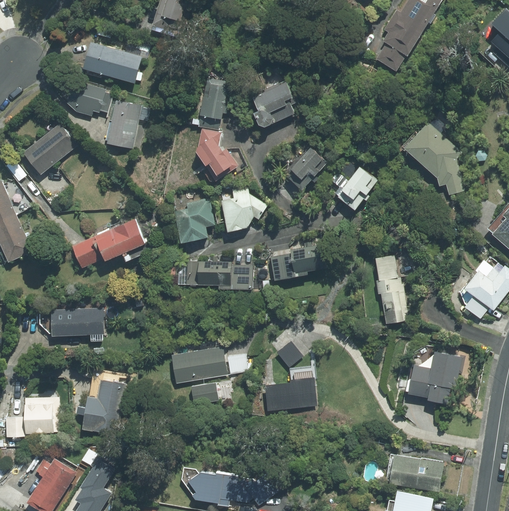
[(159,0),(152,30),(169,34),(176,0),(159,0)]
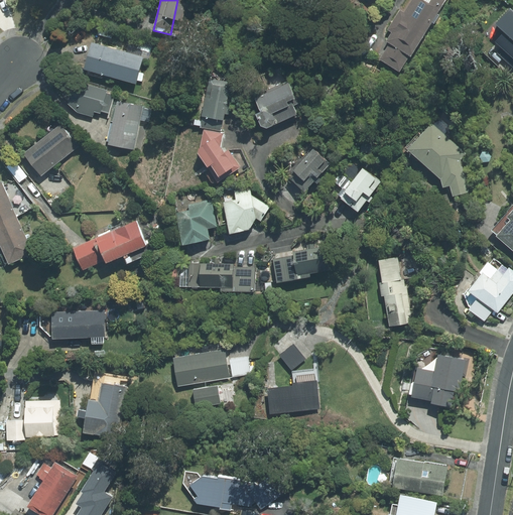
[(411,56),(444,0),(429,0),(427,4),(420,0),(409,0),(402,12),(398,10),(386,30),(390,32),(385,41),(388,43),(378,59),(399,73),(409,55),(411,56)]
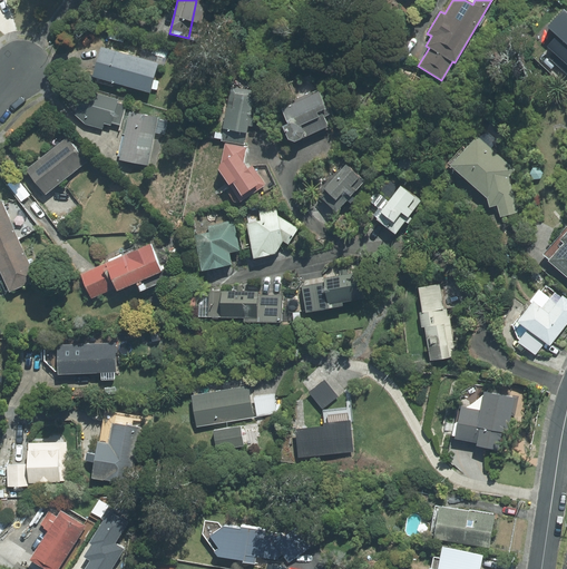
[(566,11),(557,3),(539,26),(544,32),(535,48),(543,51),(538,60),(566,84),(566,11)]
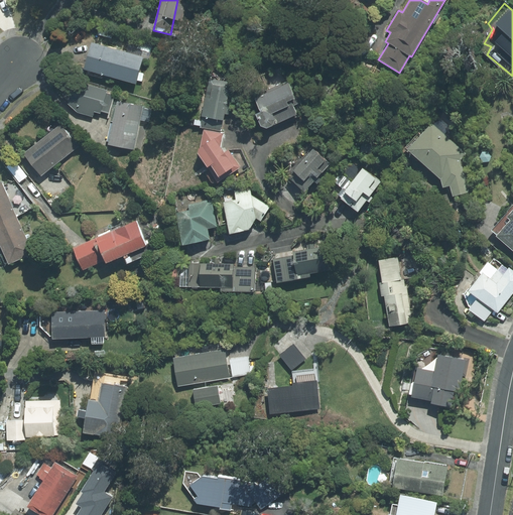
[(145,55),(90,42),(83,70),(138,83),(145,55)]
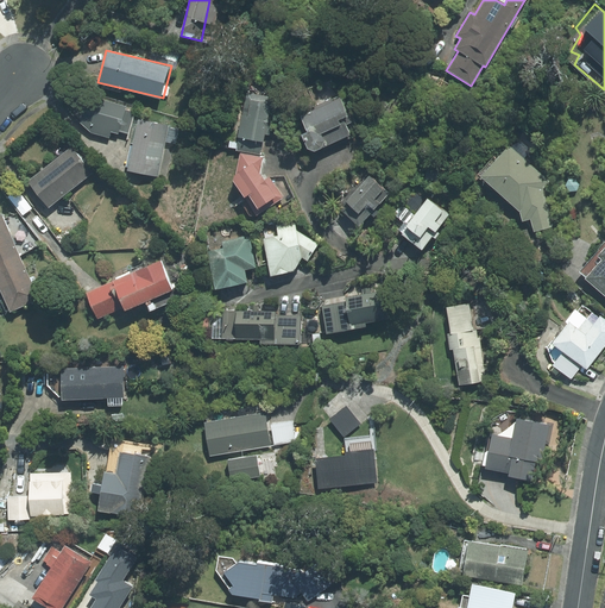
[(272,96),(246,92),(239,138),(265,143),(272,96)]
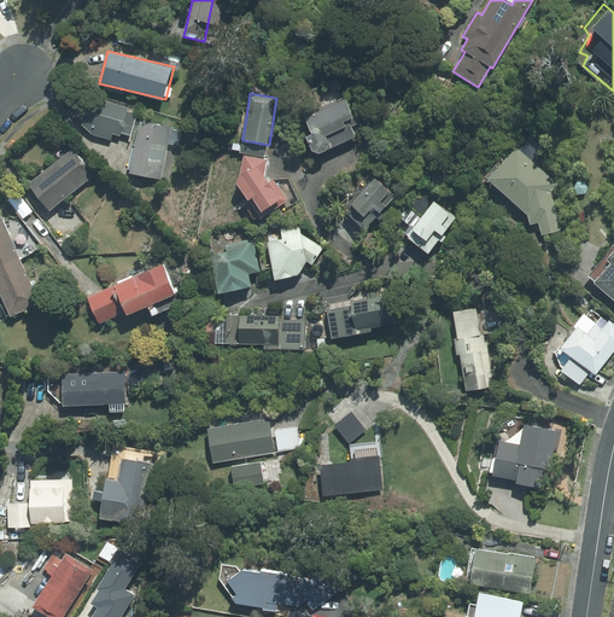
[(115,133),(127,137),(135,112),(83,94),(71,129),(111,143),(115,133)]
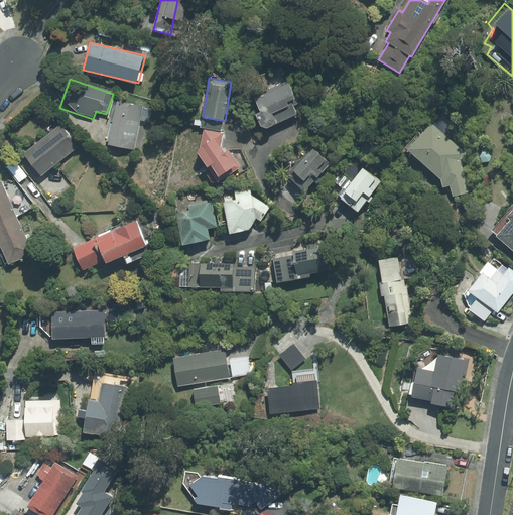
[(290,79),(281,83),(254,95),(261,110),(253,114),(261,130),(269,127),(296,115),(293,108),(301,104),(290,79)]
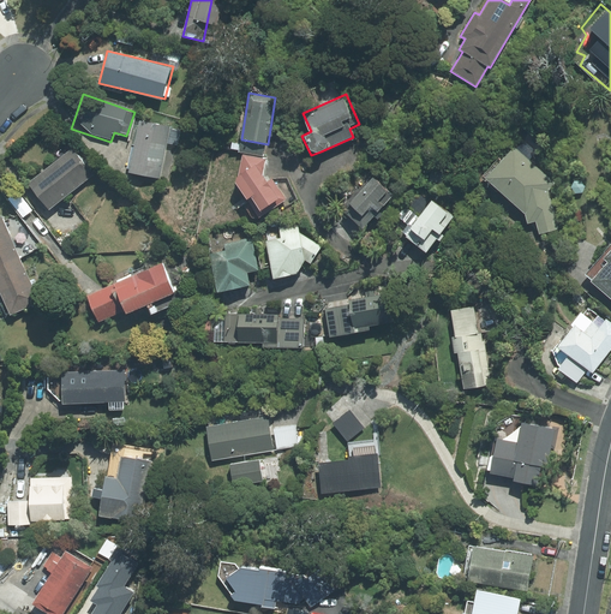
[(167,126),(138,121),(131,173),(160,177),(167,126)]
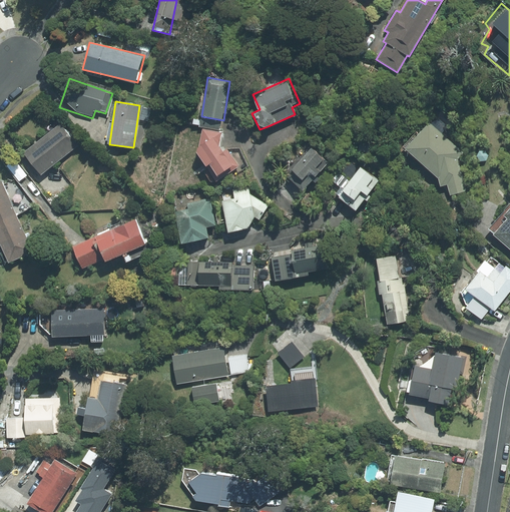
[(60,122),(22,150),(39,173),(77,145),(60,122)]
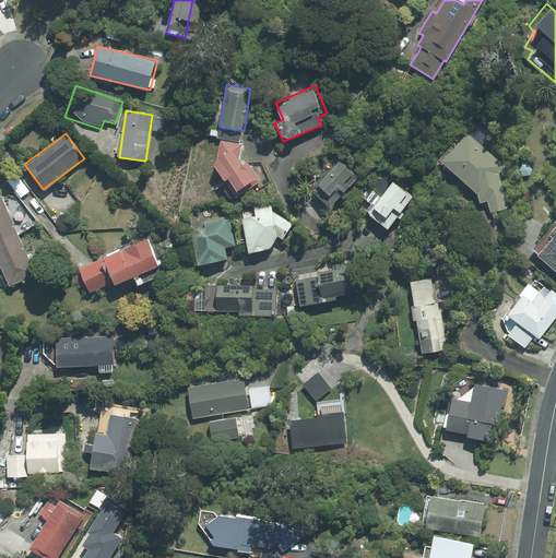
[(460,133),(436,162),(475,196),(472,199),(494,217),(498,211),(503,214),(528,185),(524,181),(533,171),(521,161),(509,175),(460,133)]
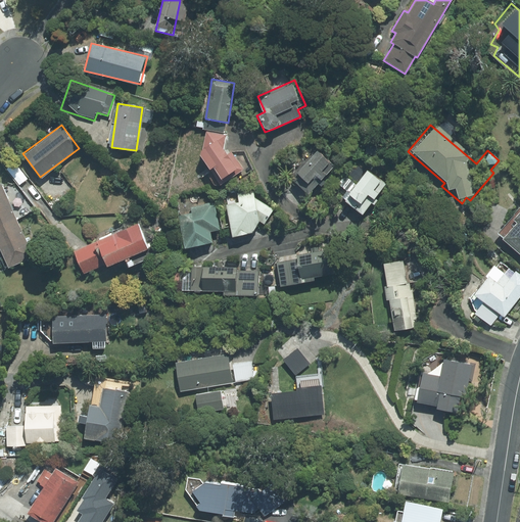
[(224,180),(237,170),(220,146),(224,143),(214,129),(201,138),(205,143),(195,150),(210,170),(215,168),(224,180)]
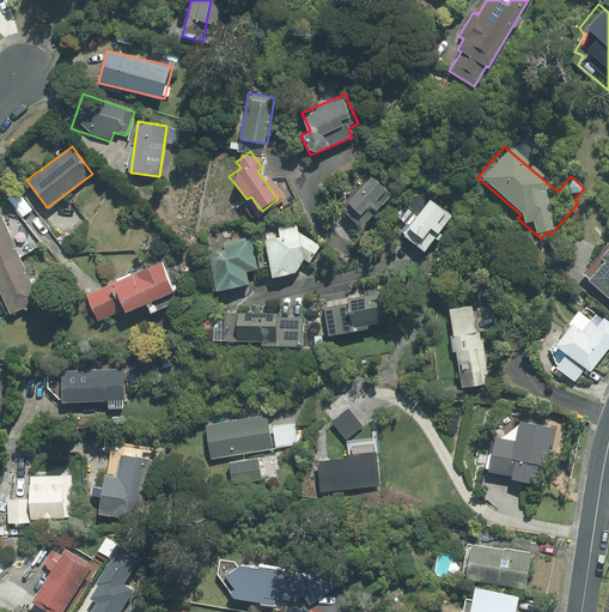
[(367,170),(335,205),(360,229),(376,212),(393,194),(388,189),(367,170)]
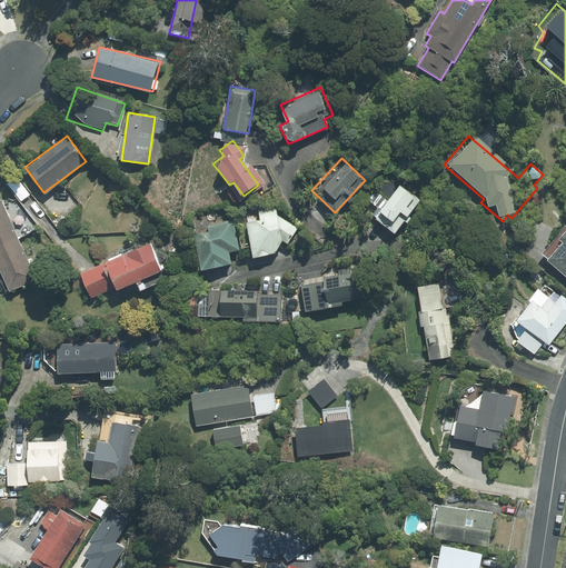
[(423,199),(401,183),(386,203),(381,200),(371,213),(376,217),(397,233),(423,199)]
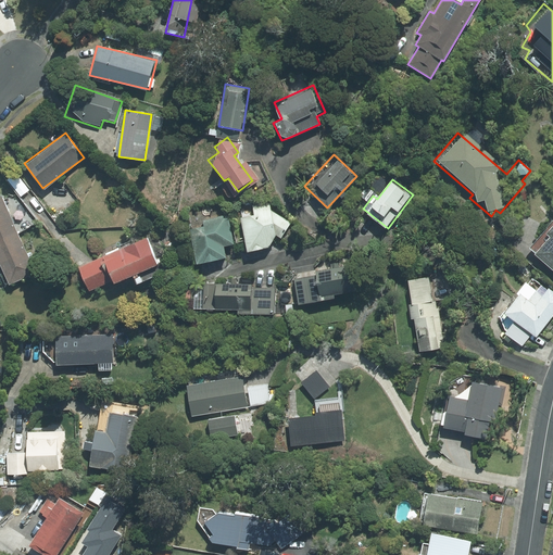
[(1,196),(0,197),(0,265),(7,284),(32,274),(1,196)]
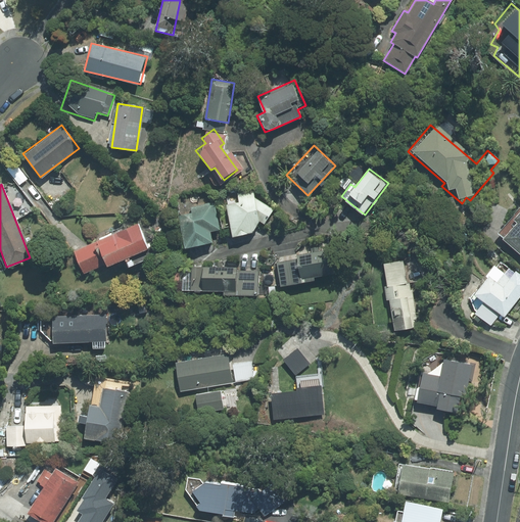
[(252,232),(260,221),(265,224),(273,210),(254,198),(247,193),(224,198),(233,236),(252,232)]
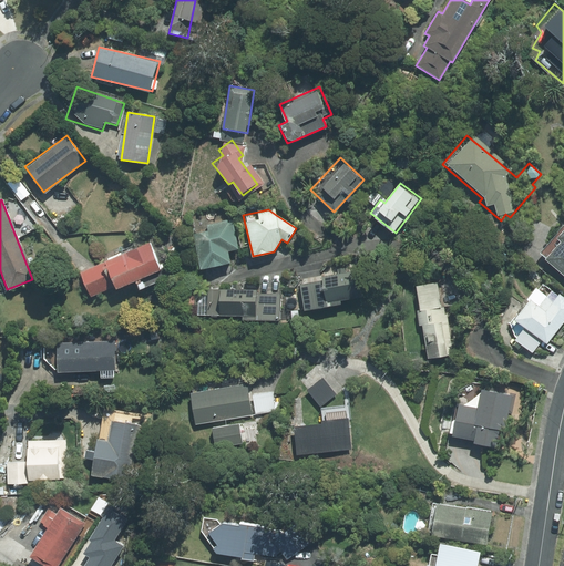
[(223,225),(192,233),(202,271),(233,264),(232,257),(239,256),(231,223),(223,225)]
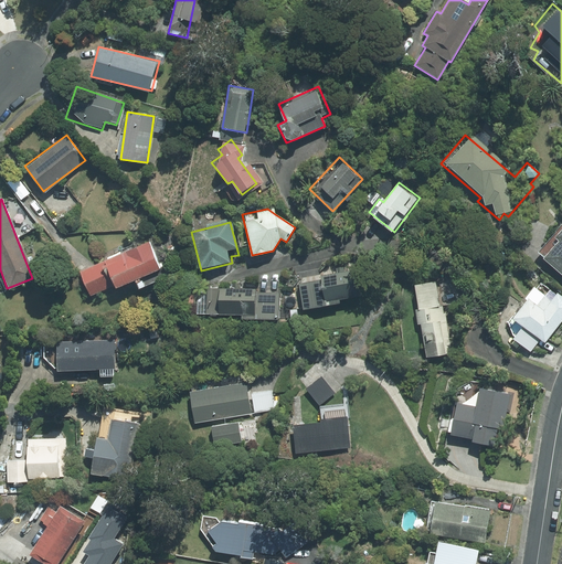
[(561,274),(561,227),(554,237),(559,241),(543,258),(561,274)]
